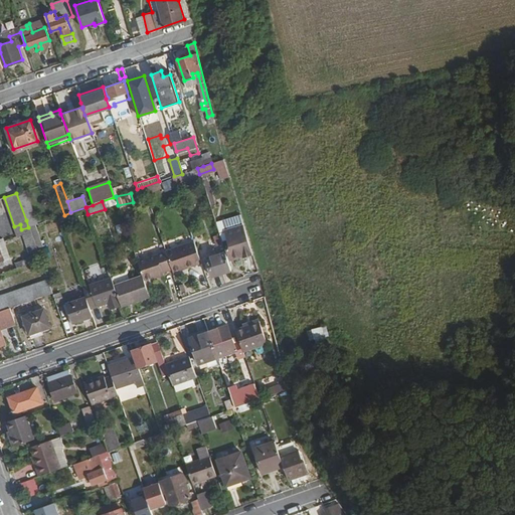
[(26,220),(28,227),(34,225),(32,218),(26,220)]
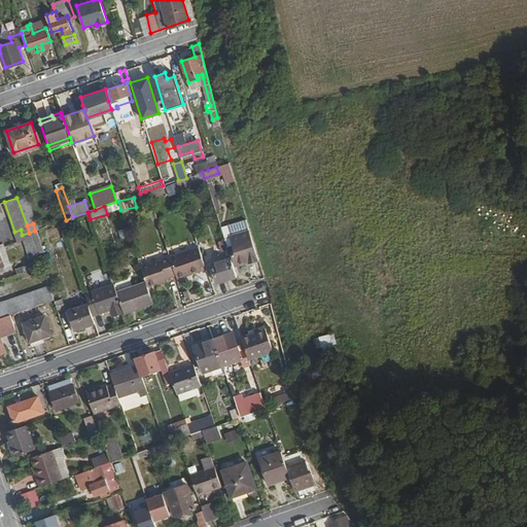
[(231,237),(236,254),(233,254),(236,265),(248,260),(249,264),(258,260),(249,231),(231,237)]
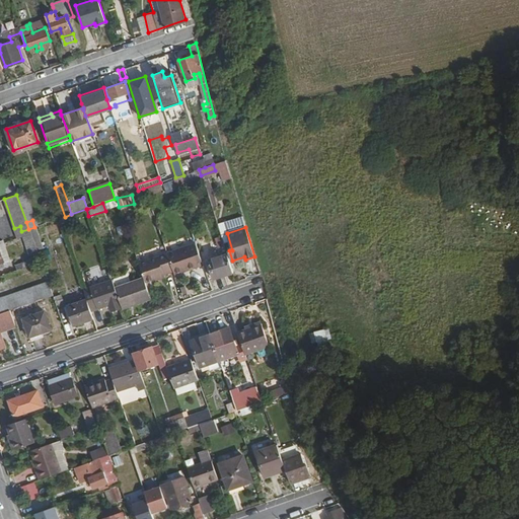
[(28,229),(21,231),(32,261),(28,263),(29,267),(41,263),(28,229)]
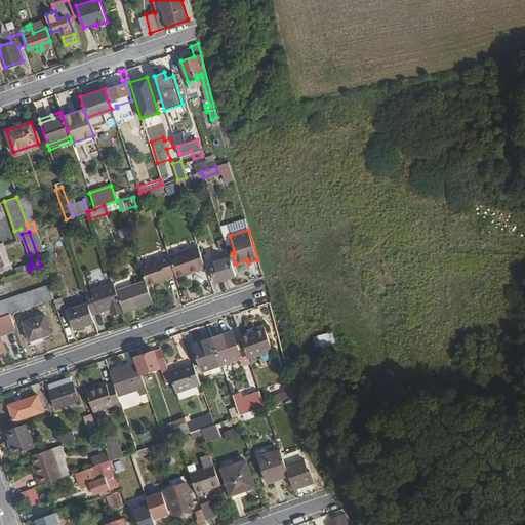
[(217,243),(223,257),(228,255),(224,241),(217,243)]
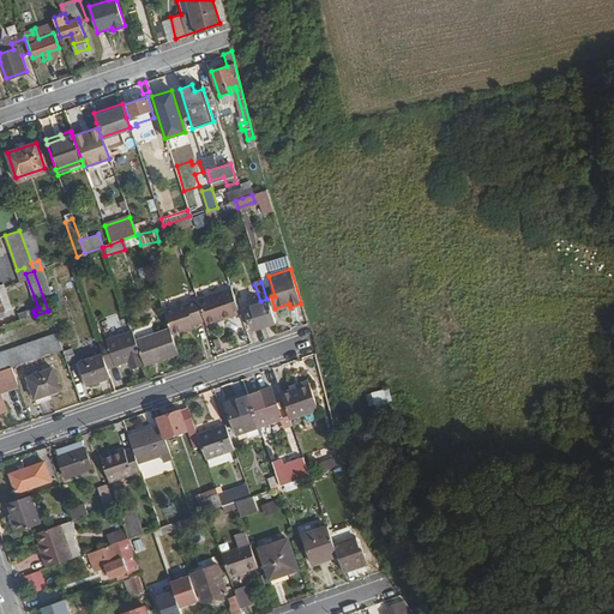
[(197,301),(204,321),(212,319),(215,323),(239,314),(230,289),(197,300),(197,301)]
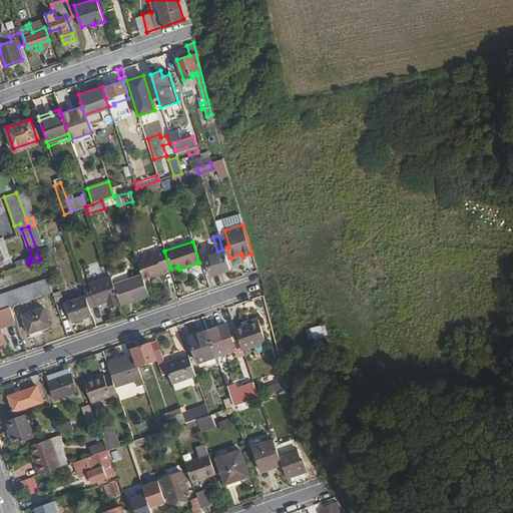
[(136,262),(140,275),(142,280),(162,273),(170,270),(170,269),(164,251),(136,262)]
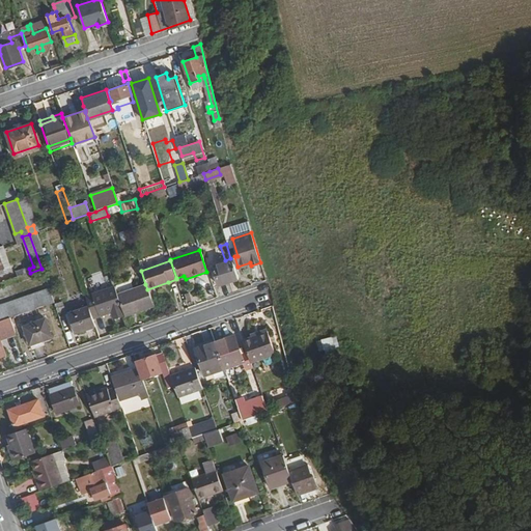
[(215,274),(212,275),(214,281),(217,280),(219,286),(238,280),(231,260),(213,268),(215,274)]
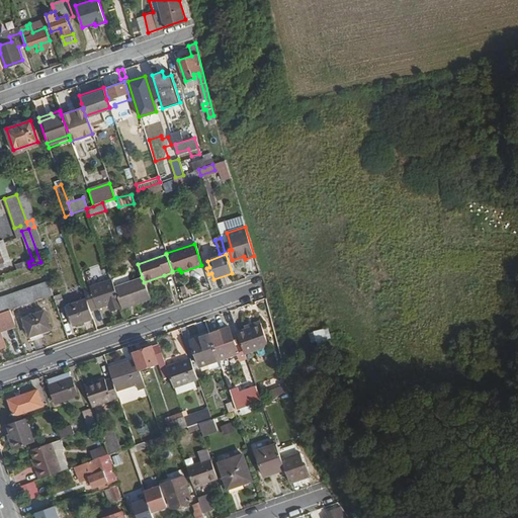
[(113,287),(120,309),(150,298),(144,282),(142,277),(113,287)]
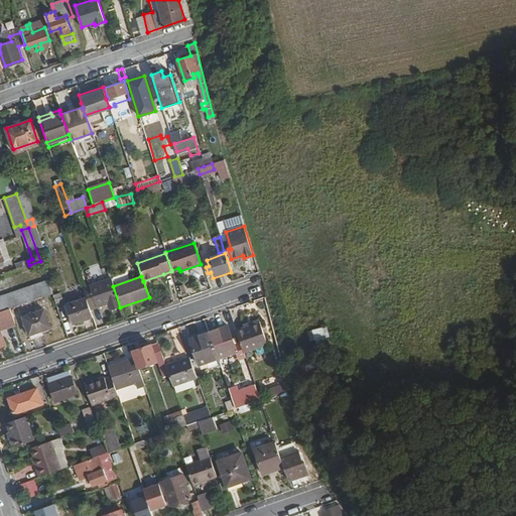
[(82,288),(85,298),(89,309),(107,304),(110,310),(120,307),(113,286),(110,279),(82,288)]
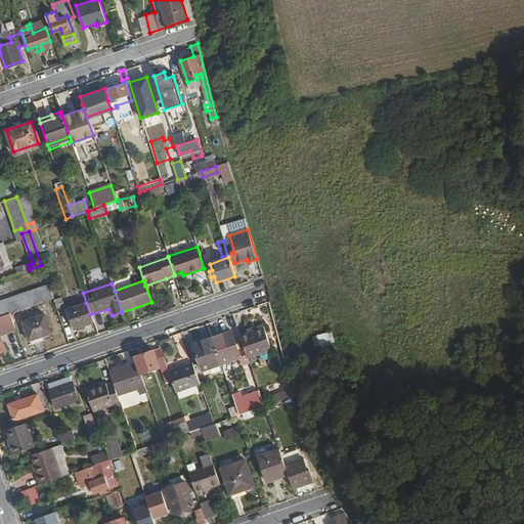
[(48,287),(0,302),(0,316),(9,314),(52,299),(48,287)]
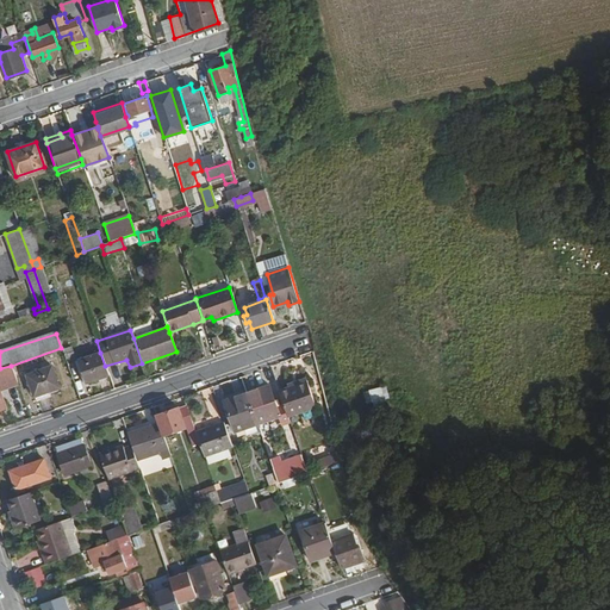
[(76,361),(85,384),(109,375),(105,366),(100,353),(76,361)]
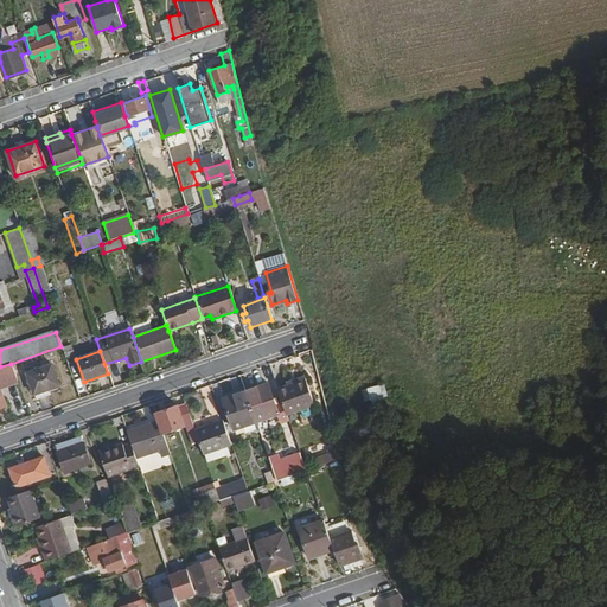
[(0,366),(0,382),(16,377),(11,364),(0,366)]
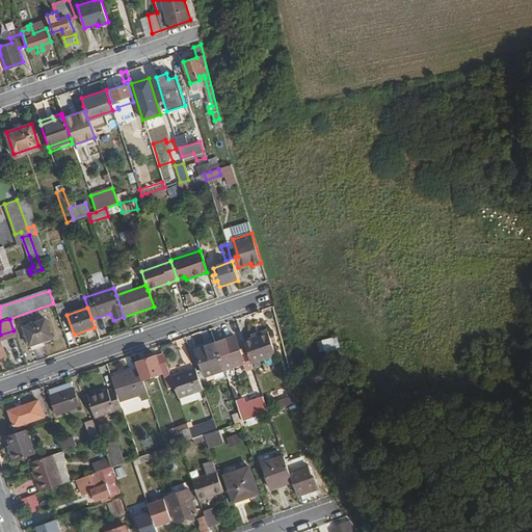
[(23,328),(29,347),(52,339),(45,321),(23,328)]
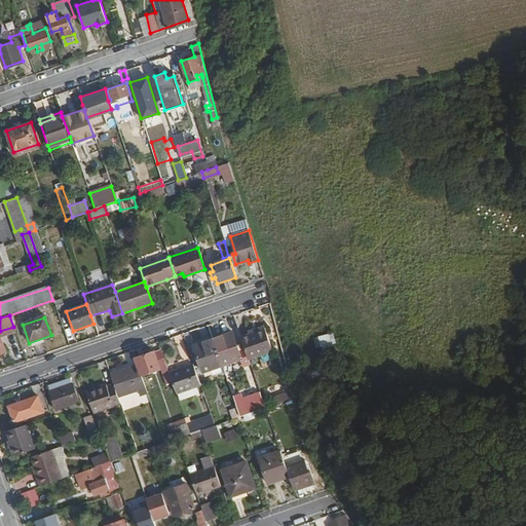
[(242,338),(247,350),(250,359),(274,350),(267,329),(242,338)]
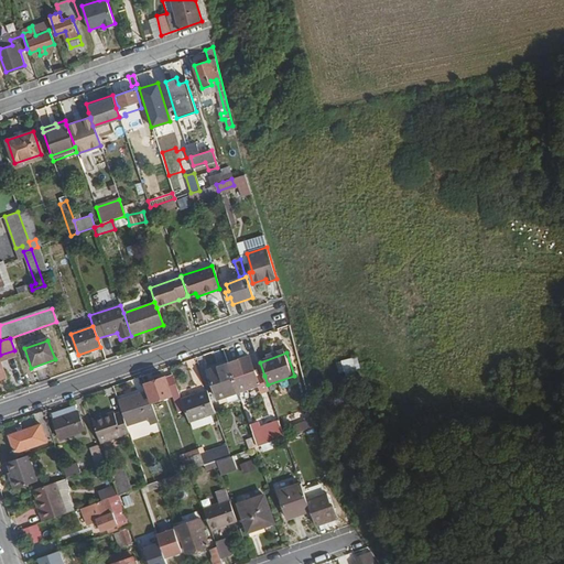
[(0,358),(0,380),(13,376),(7,356),(0,358)]
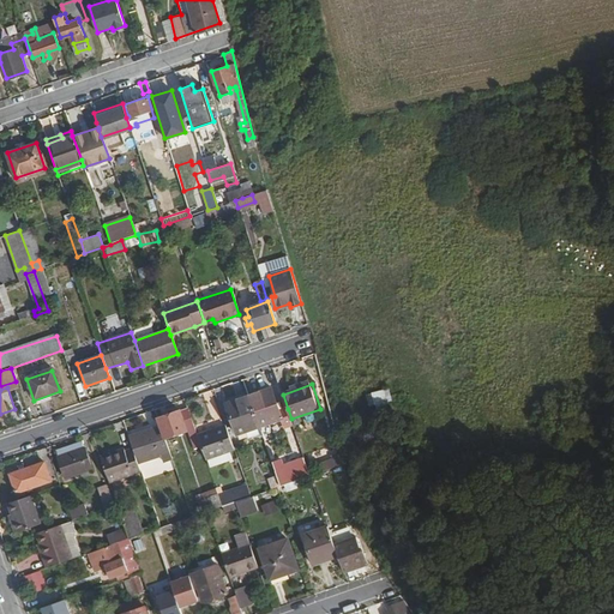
[(368,407),(391,399),(387,387),(365,395),(368,407)]
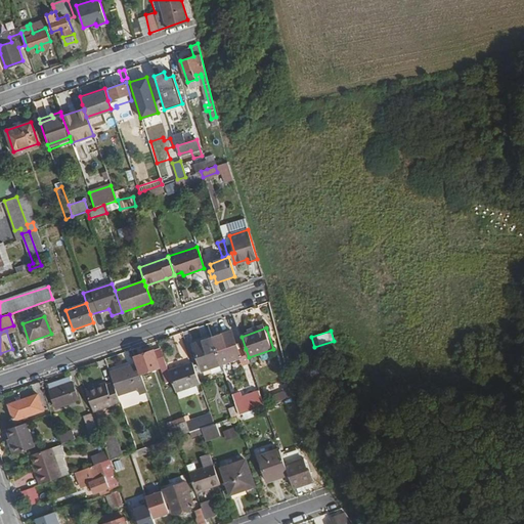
[(213,338),(222,364),(242,357),(245,366),(251,363),(249,357),(246,349),(238,351),(232,332),(213,338)]
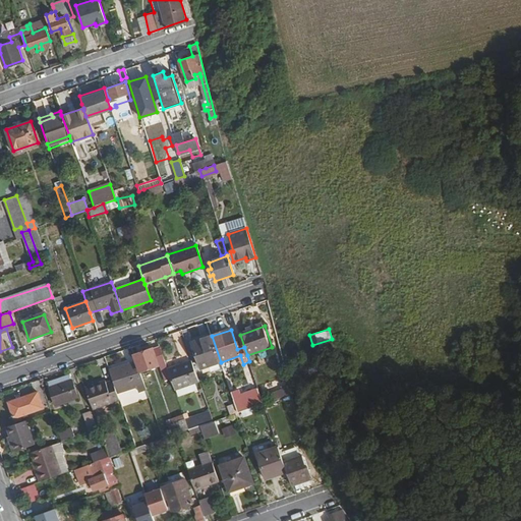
[(192,343),(201,369),(221,362),(212,336),(192,343)]
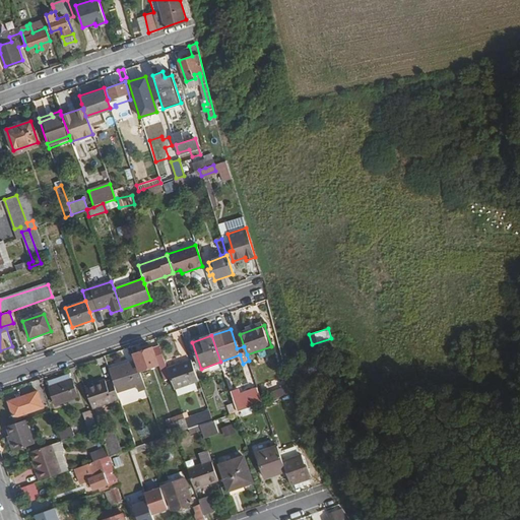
[(136,361),(139,371),(166,362),(160,345),(134,354),(136,361)]
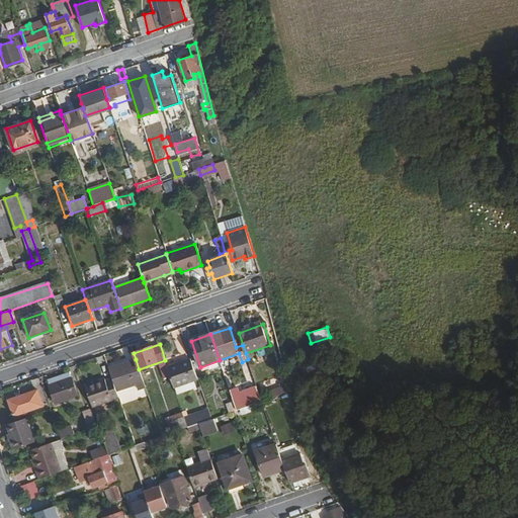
[(167,366),(174,387),(198,379),(191,358),(167,366)]
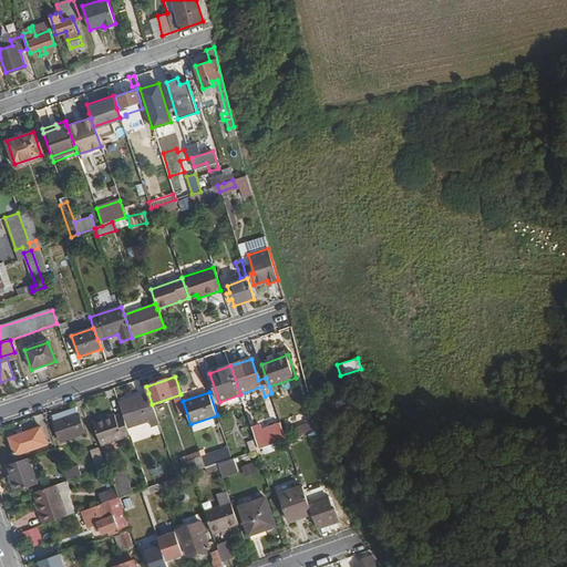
[(120,403),(123,413),(125,420),(130,419),(131,423),(148,416),(152,426),(158,423),(152,404),(148,393),(120,403)]
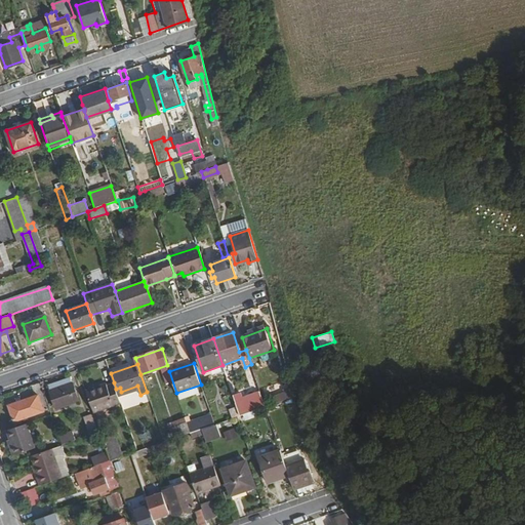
[(49,386),(50,390),(72,382),(71,378),(49,386)]
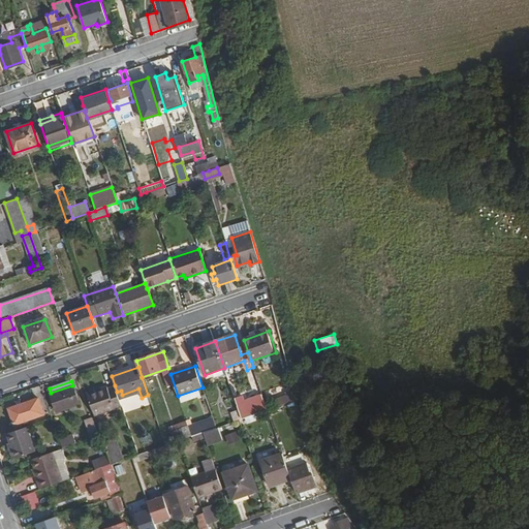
[(51,393),(56,410),(79,403),(72,385),(51,393)]
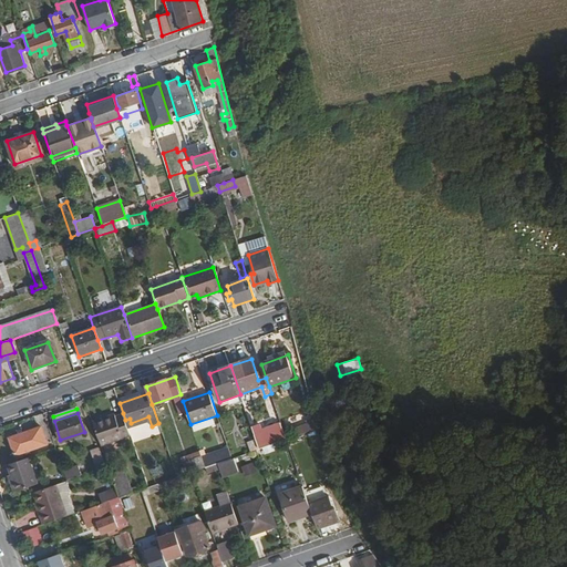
[(93,421),(102,444),(131,435),(125,420),(123,413),(116,415),(110,418),(109,416),(93,421)]
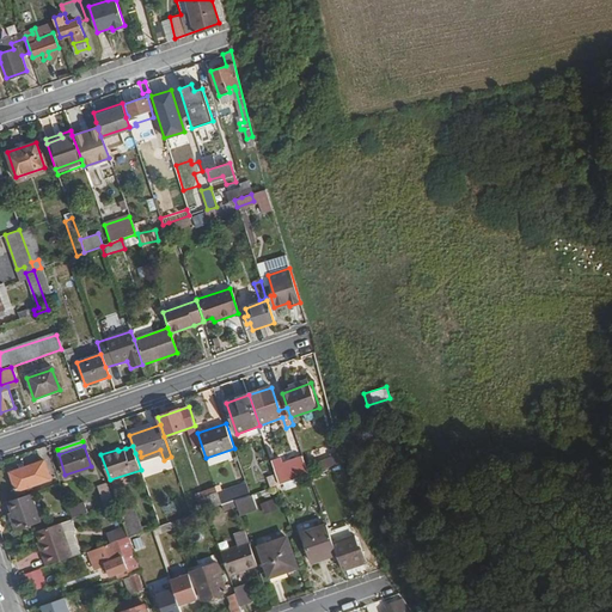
[(318,463),(322,470),(344,463),(342,451),(331,454),(332,458),(318,463)]
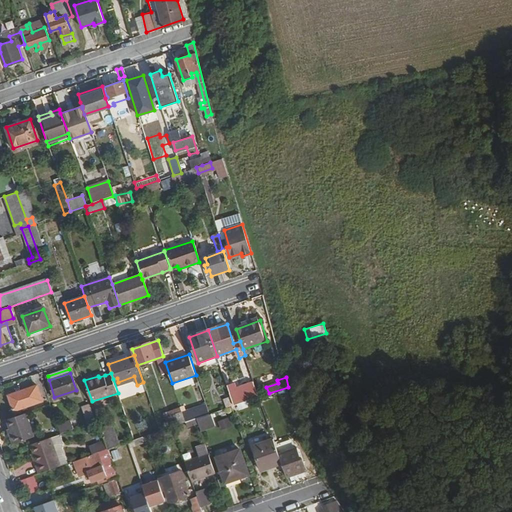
[(38,384),(43,400),(48,398),(43,382),(38,384)]
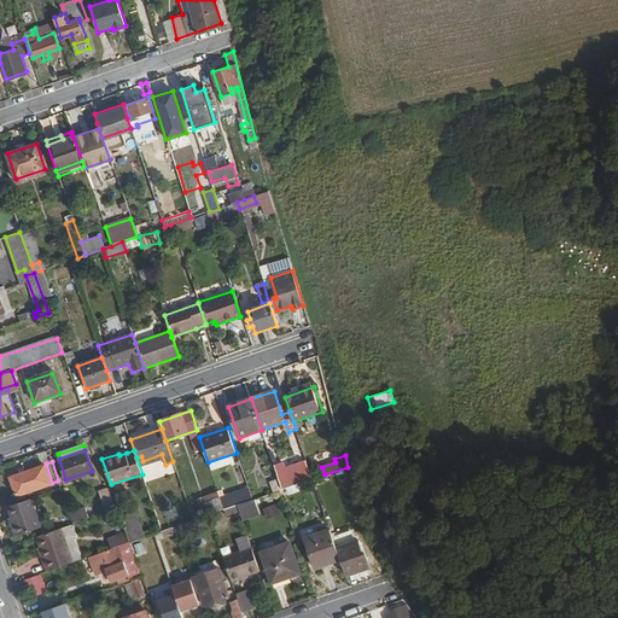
[(11,476),(17,495),(25,491),(27,496),(34,494),(33,489),(52,483),(46,464),(11,476)]
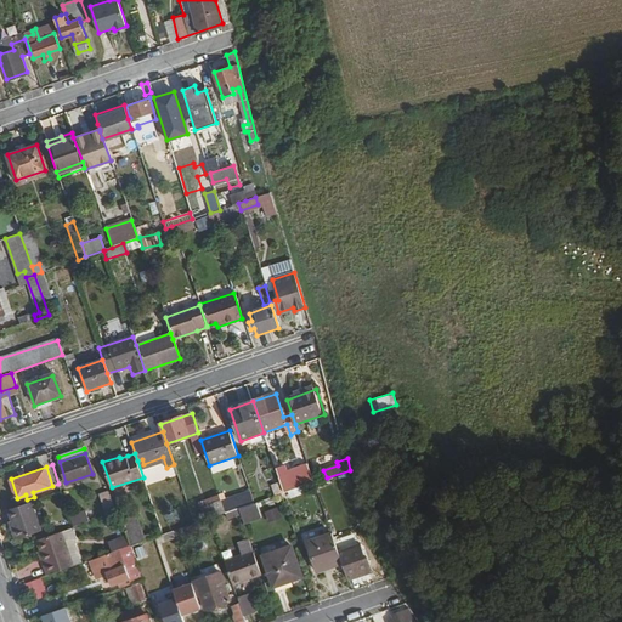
[(311,470),(281,481),(284,492),(315,482),(311,470)]
